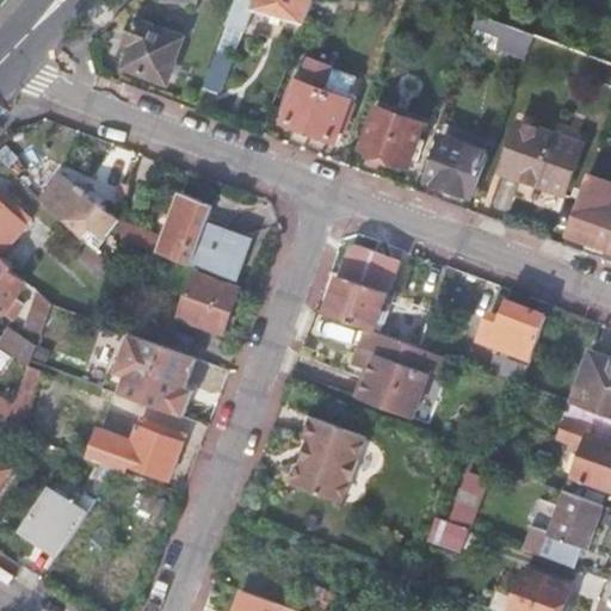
[(250,10),(270,14),(279,18),(303,24),(312,0),(234,0),(226,24),(242,30),(250,10)]
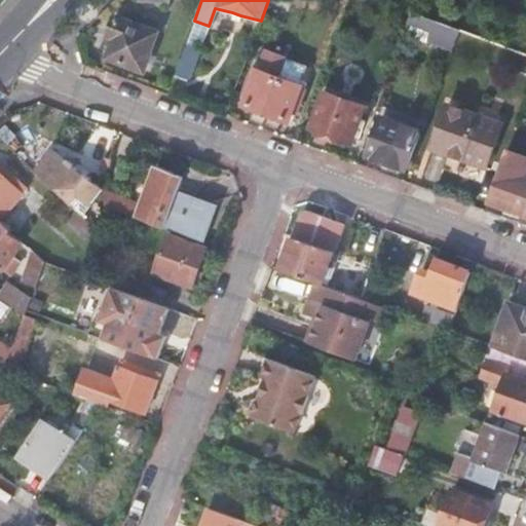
[(156,33),(115,17),(107,37),(113,39),(106,59),(143,72),(149,55),(148,52),(156,33)]
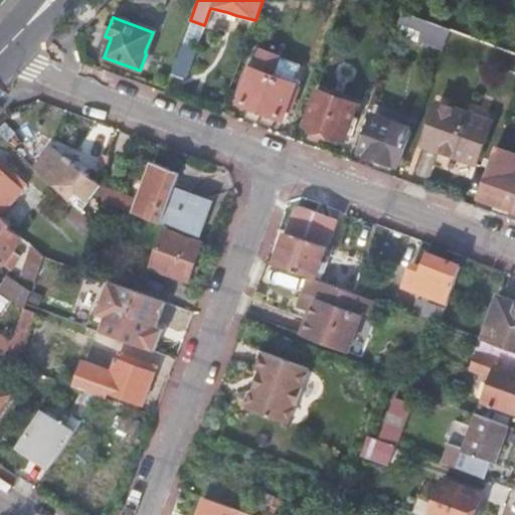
[(418,34),(446,44),(451,29),(424,19),(418,34)]
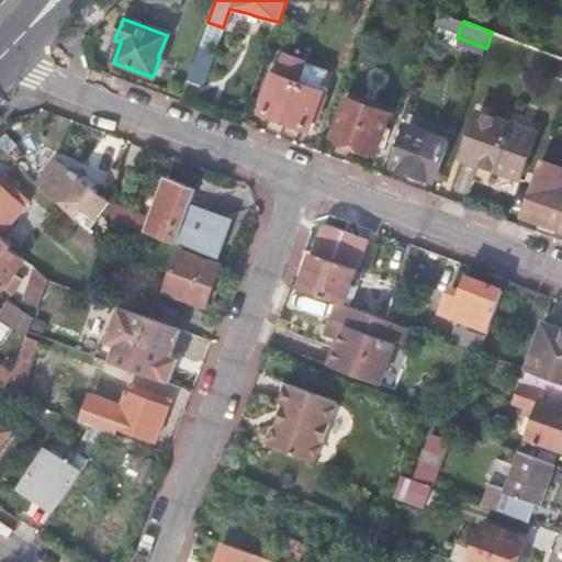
[(199,47),(213,53),(223,27),(208,22),(199,47)]
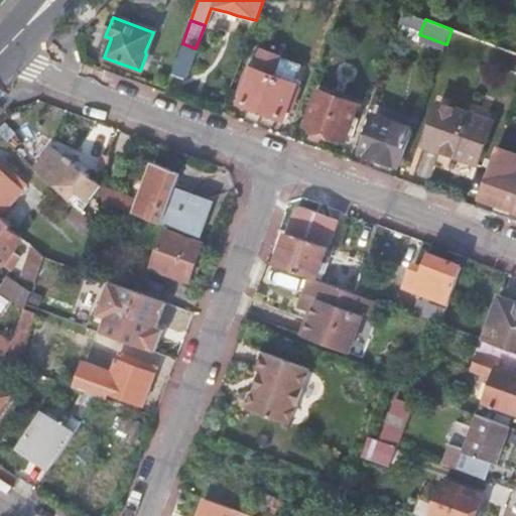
[(182,43),(170,75),(184,79),(191,56),(192,56),(196,48),(182,43)]
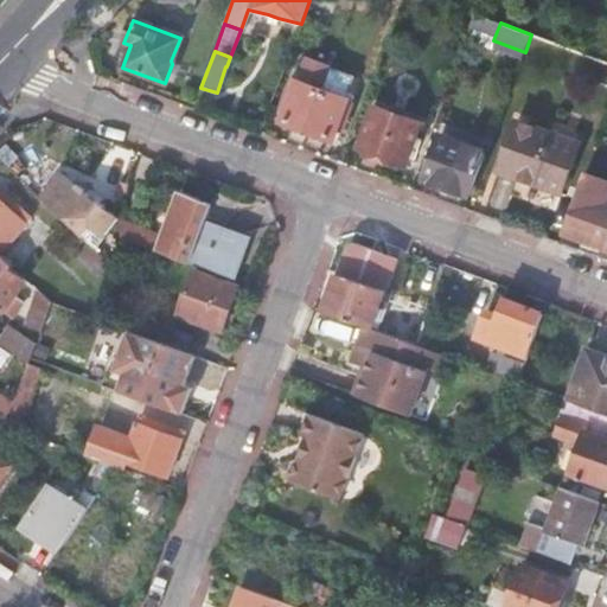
[(283,107),(289,109),(285,121),(332,138),(337,126),(344,128),(356,95),(349,93),(355,77),(307,59),(295,90),(291,89),(283,107)]
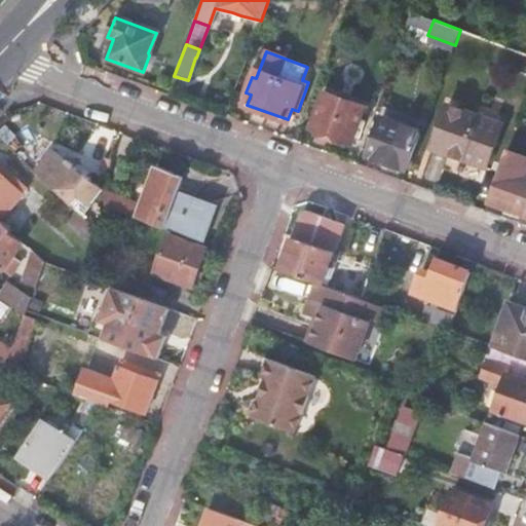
[(365,108),(325,92),(311,128),(351,143),(365,108)]
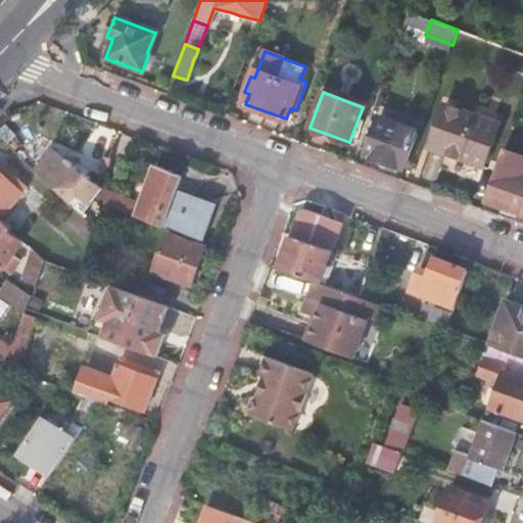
[(446,155),(482,170),(501,125),(475,114),(445,103),(429,148),(446,155)]
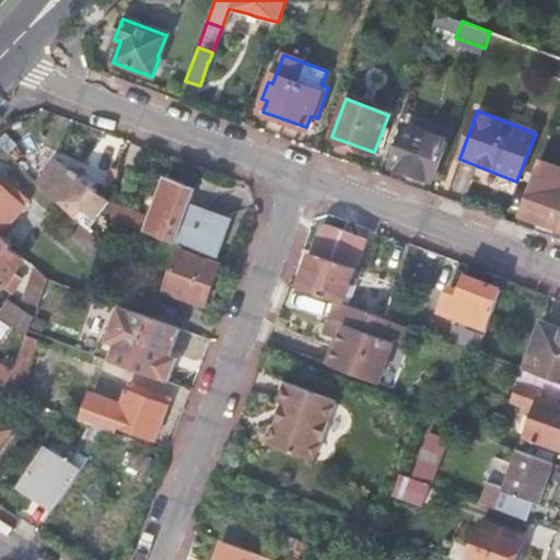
[(513,113),(509,123),(536,133),(540,123),(513,113)]
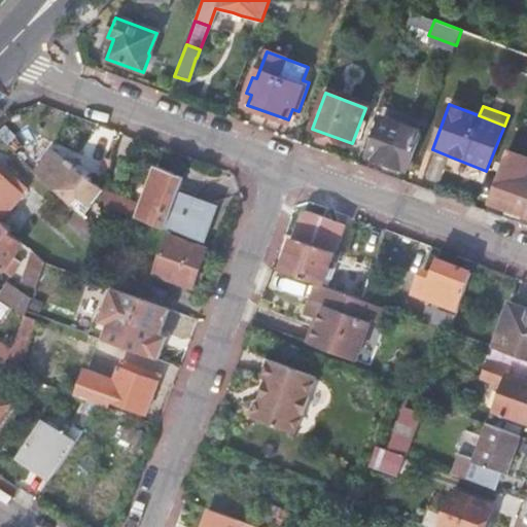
[(369,155),(408,170),(421,133),(382,119),(369,155)]
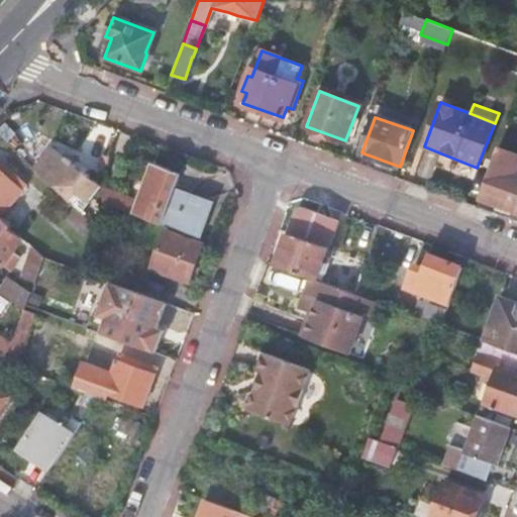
[(481,199),(516,211),(516,174),(510,172),(516,154),(500,148),(481,199)]
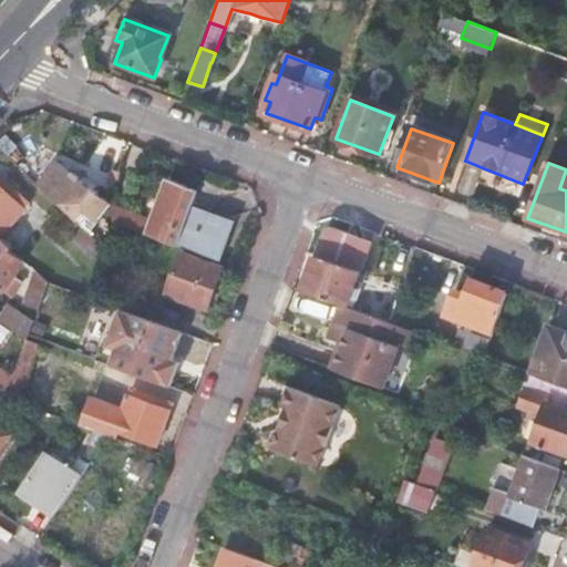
[(45,176),(38,186),(78,224),(84,214),(94,222),(109,204),(57,164),(45,176)]
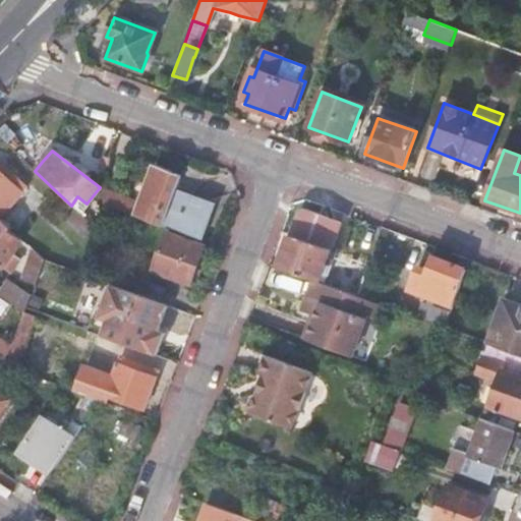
[(475,182),(480,169),(445,155),(440,169),(475,182)]
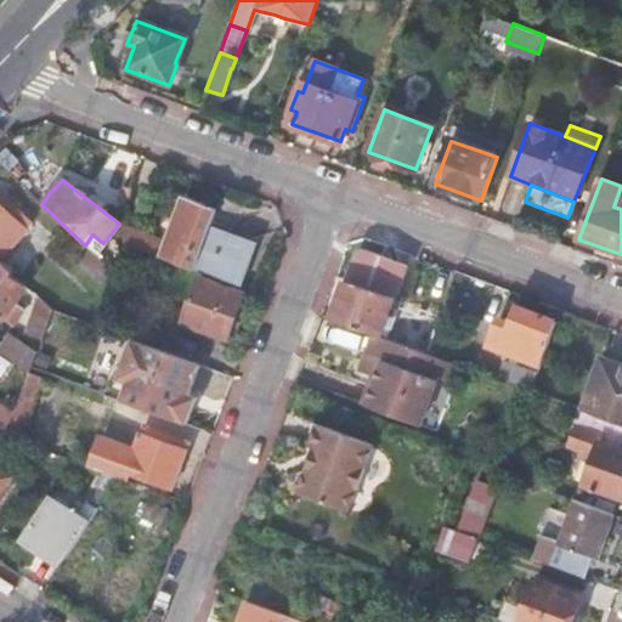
[(44,188),(34,198),(41,204),(50,193),(44,188)]
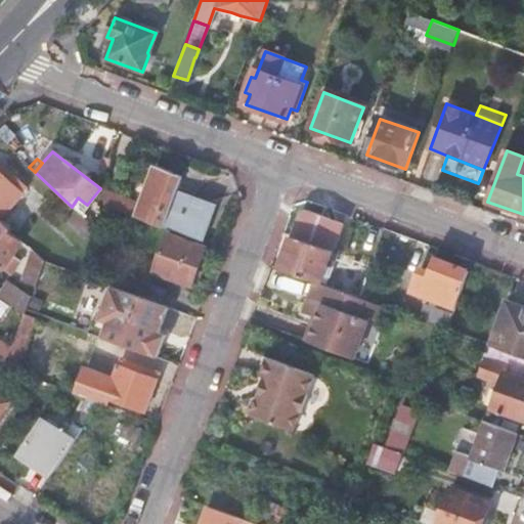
[(108,195),(100,188),(104,207),(106,207),(164,227),(176,192),(181,177),(155,167),(139,207),(108,195)]
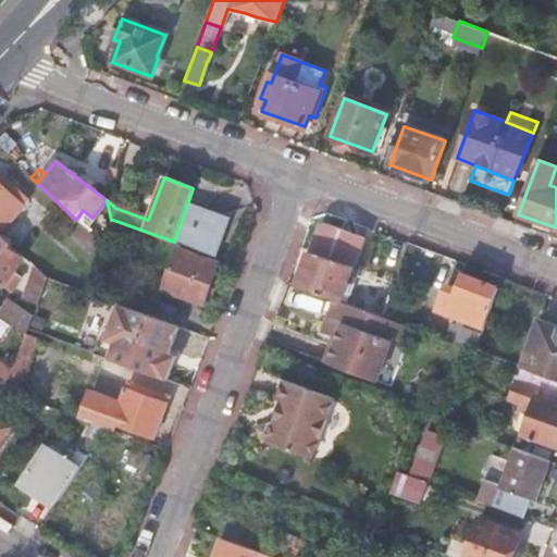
[(0,232),(28,202),(9,184),(4,189),(0,185),(0,232)]
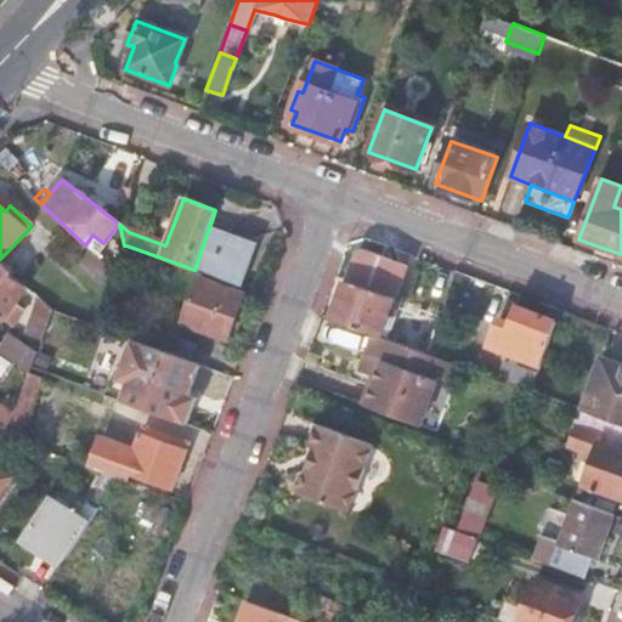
[(209,228),(194,270),(239,286),(254,246),(209,228)]
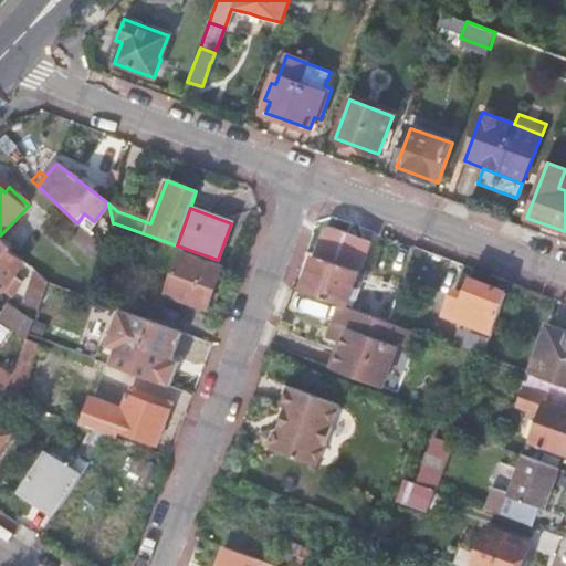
[(71,239),(98,264),(104,247),(82,227),(71,239)]
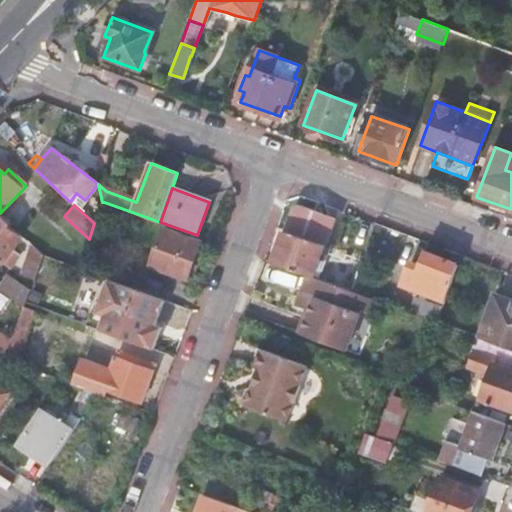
[(295,205),(273,263),(310,276),(350,291),(360,263),(346,258),(338,280),(321,273),(328,255),(323,253),(335,220),(295,205)]
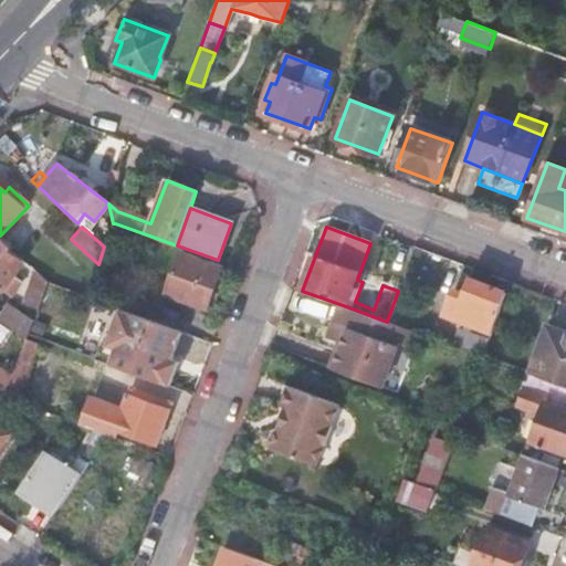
[(23,260),(0,238),(0,289),(9,296),(20,281),(12,275),(23,260)]
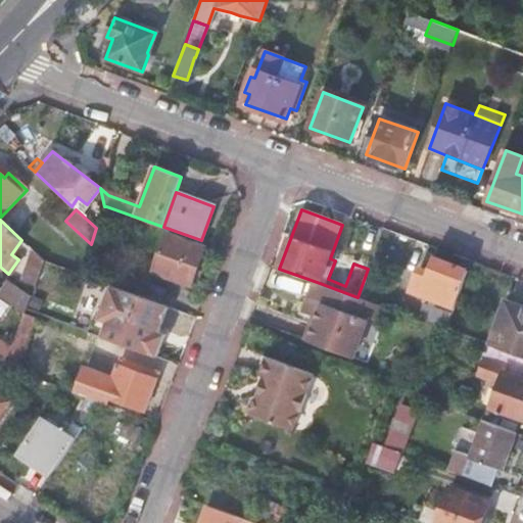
[(204,247),(167,233),(152,271),(191,285),(204,247)]
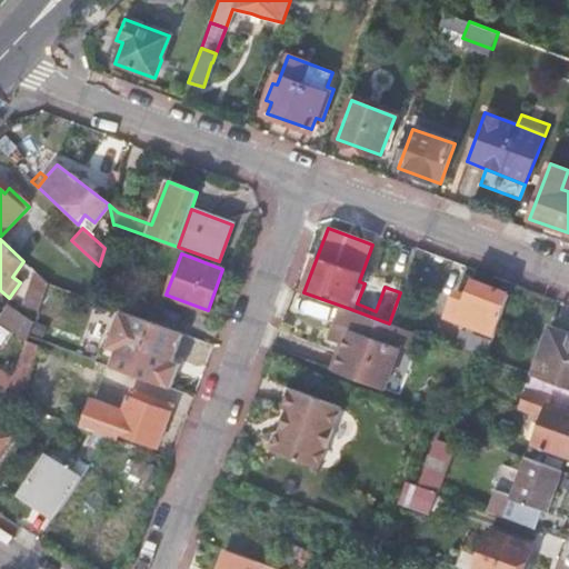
[(37,312),(48,283),(36,272),(22,307),(37,312)]
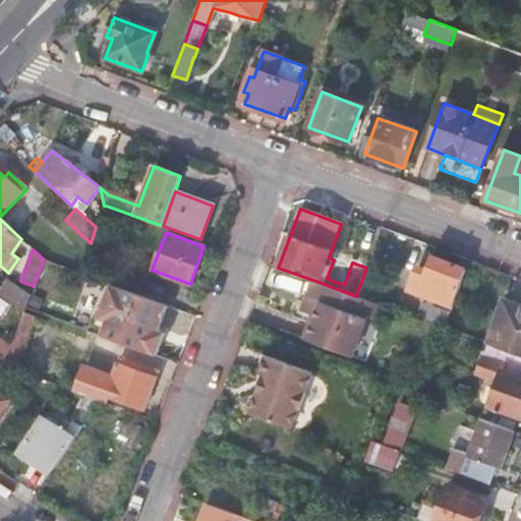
[(409,289),(453,305),(466,270),(433,257),(428,271),(418,267),(409,289)]
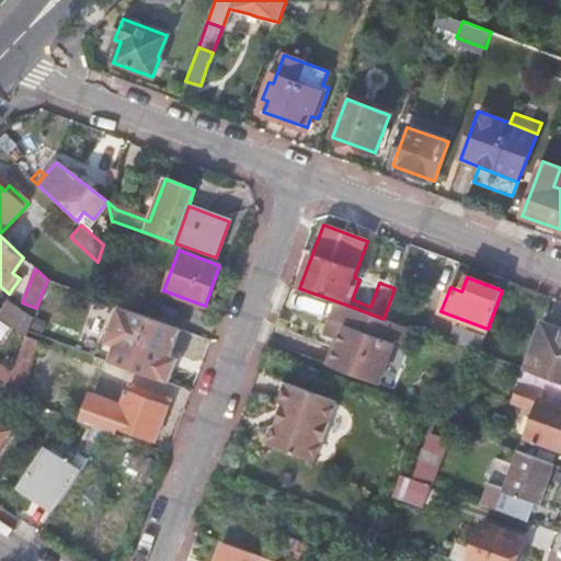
[(0,309),(0,318),(26,336),(27,332),(33,319),(7,300),(0,309)]
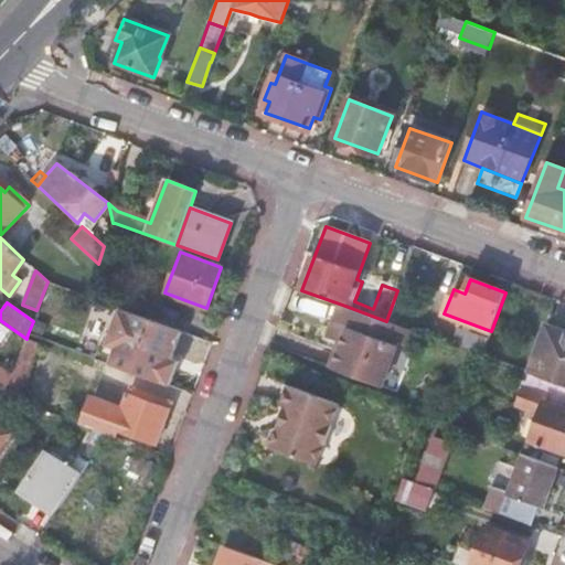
[(152,304),(147,318),(173,328),(179,313),(152,304)]
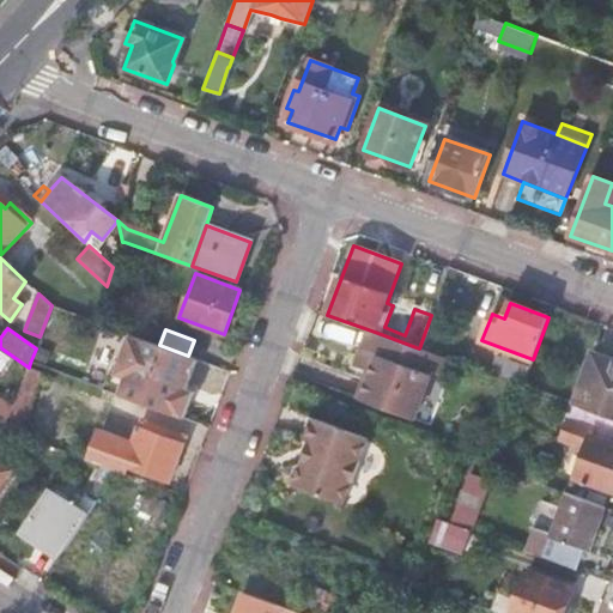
[(441,375),(447,358),(419,349),(371,331),(357,366),(372,372),(363,401),(412,419),(430,371),(441,375)]
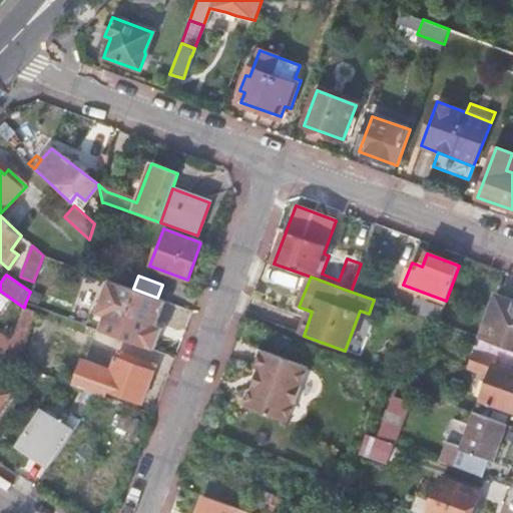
[(155,327),(164,301),(157,298),(133,289),(110,281),(103,301),(99,313),(106,316),(101,331),(154,351),(158,339),(151,337),(155,327)]
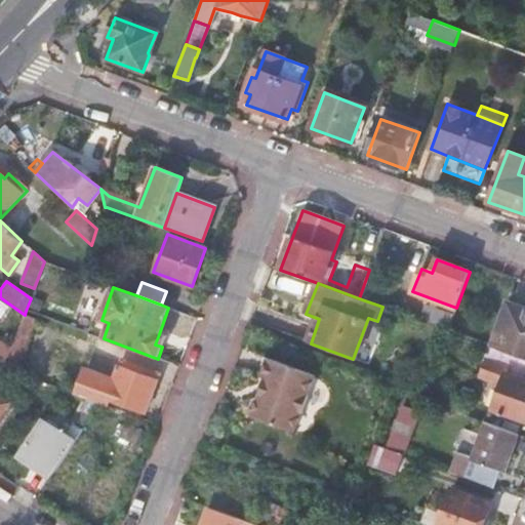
[(524,308),(508,301),(492,347),(524,358),(524,308)]
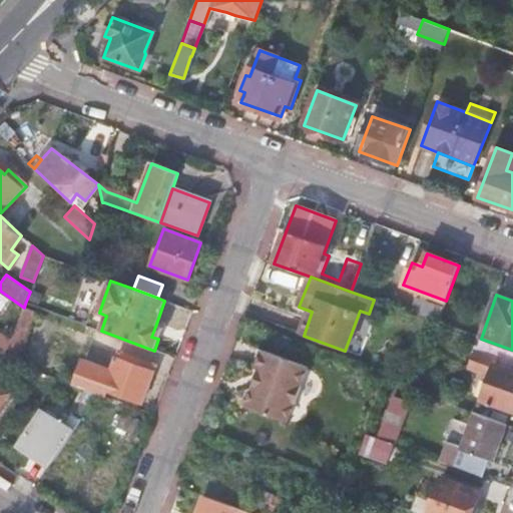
[(412,314),(438,323),(444,308),(418,298),(412,314)]
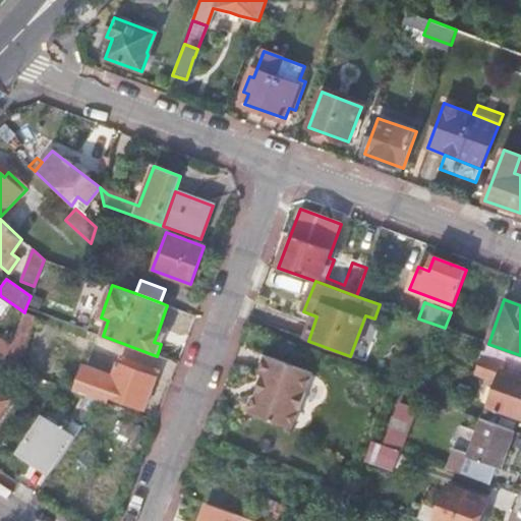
[(90,332),(103,336),(108,321),(101,317),(105,305),(100,303),(90,332)]
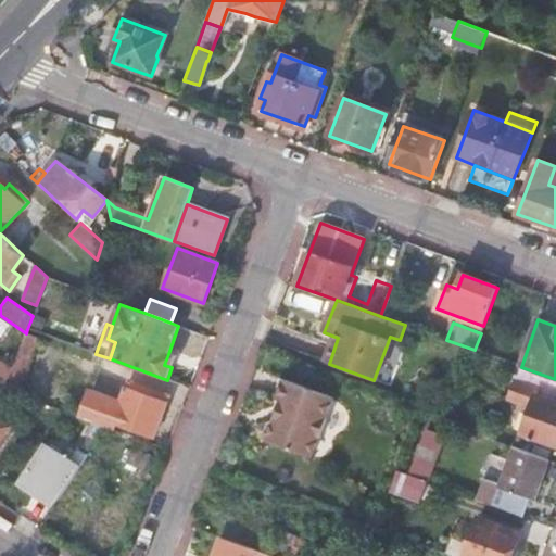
[(38,338),(26,333),(21,348),(33,352),(38,338)]
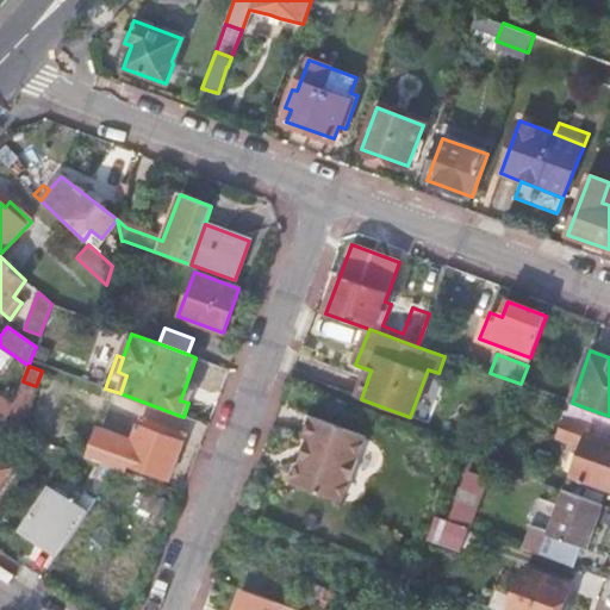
[(11,414),(24,417),(36,386),(23,381),(11,414)]
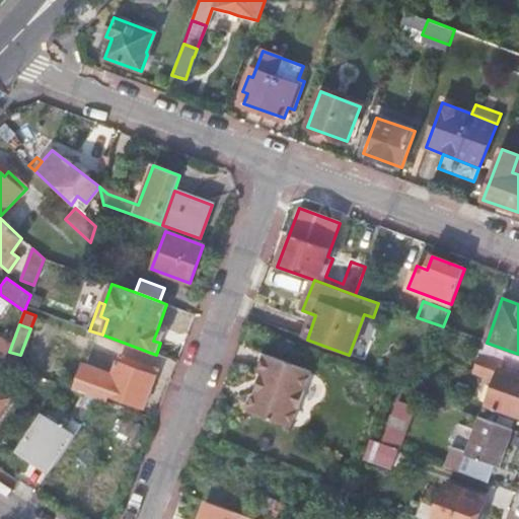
[(153,341),(160,343),(163,332),(157,330),(153,341)]
